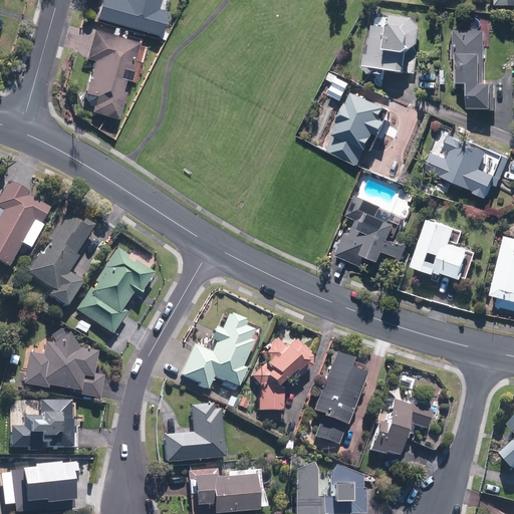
[(103,0),(98,17),(161,34),(168,10),(159,7),(160,0),(103,0)]
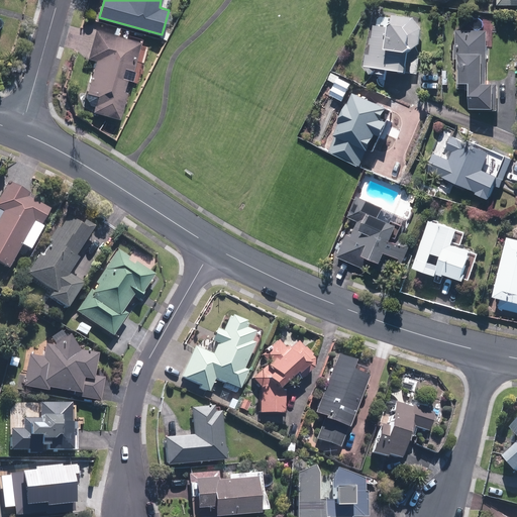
[(369,53),(368,65),(411,69),(413,47),(425,41),(427,26),(419,16),(397,13),(396,26),(378,24),(375,54),(369,53)]
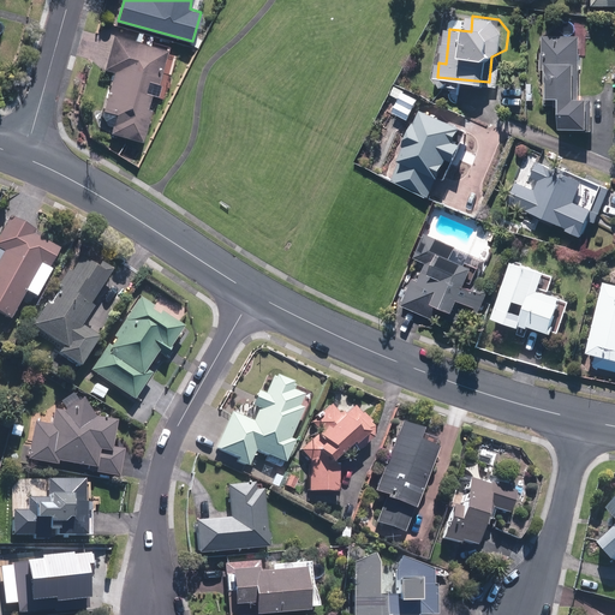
[(167,49),(114,35),(105,69),(115,71),(105,111),(118,114),(113,132),(142,141),(150,108),(149,108),(156,82),(157,83),(167,49)]
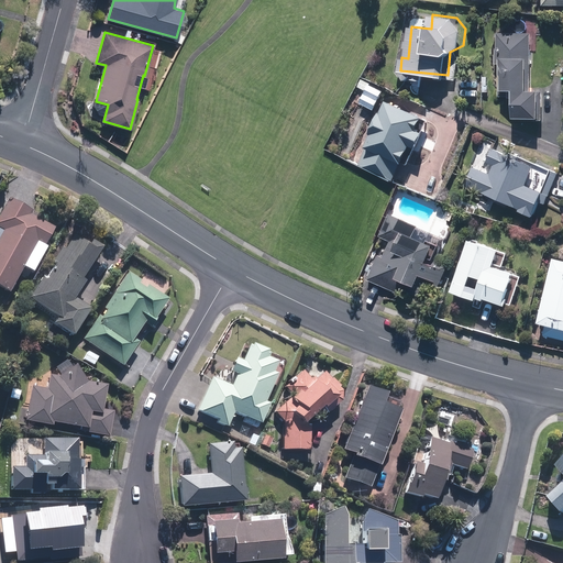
[(531,32),(498,33),(498,62),(500,62),(500,95),(519,95),(519,116),(543,116),(543,89),(531,89),(531,32)]
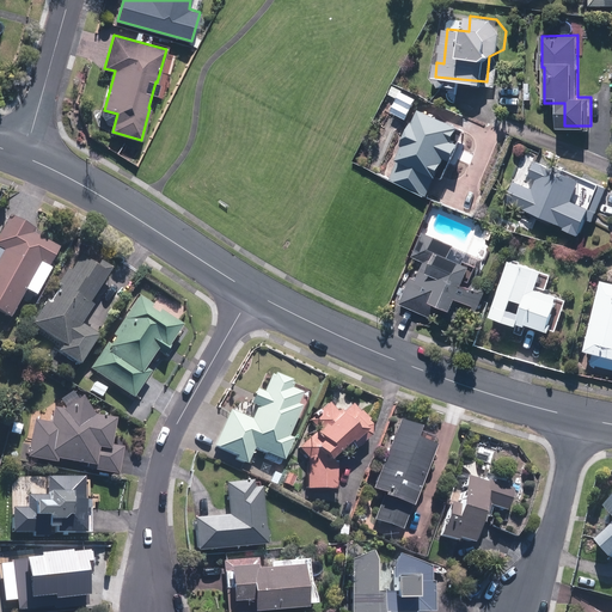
[(397,98),(391,111),(408,120),(420,98),(398,87),(393,96),(397,98)]
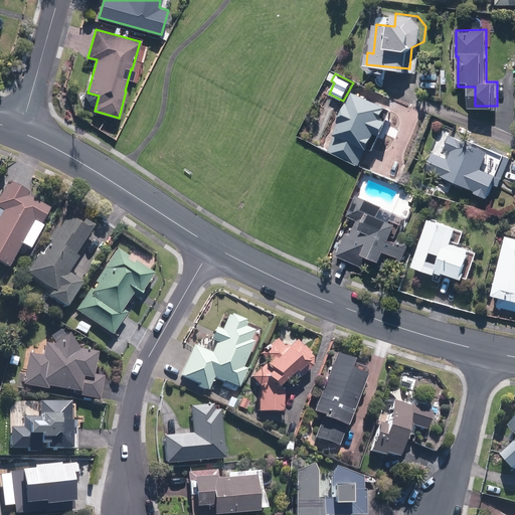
[(390,106),(358,91),(339,132),(339,131),(331,149),(362,163),(369,146),(371,147),(379,131),(384,133),(390,119),(385,117),(390,106)]
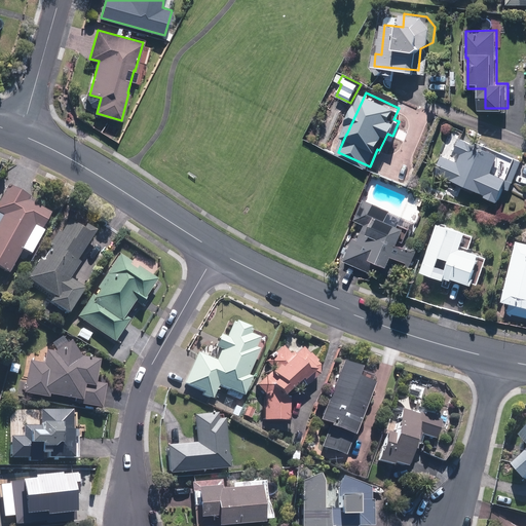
[(445,156),(439,173),(501,199),(511,179),(494,173),(502,154),(463,138),(458,151),(463,153),(460,162),(445,156)]
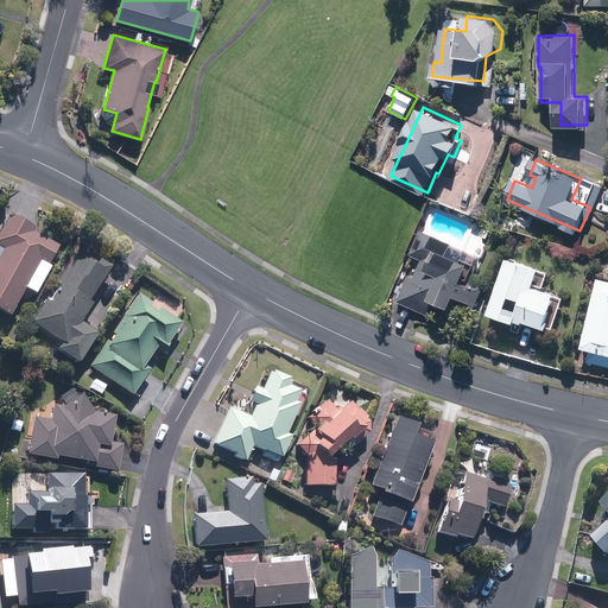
[(0,244),(6,248),(0,257),(0,308),(12,315),(43,261),(49,266),(61,246),(36,230),(39,226),(12,210),(0,229),(0,244)]
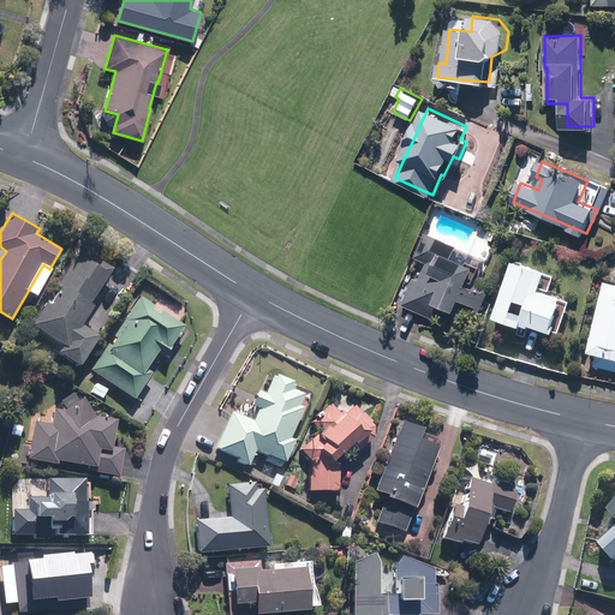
[(416,279),(405,305),(441,321),(443,315),(460,322),(467,306),(482,312),(491,290),(476,284),(482,268),(454,256),(458,246),(429,233),(418,257),(429,262),(421,280),(416,279)]
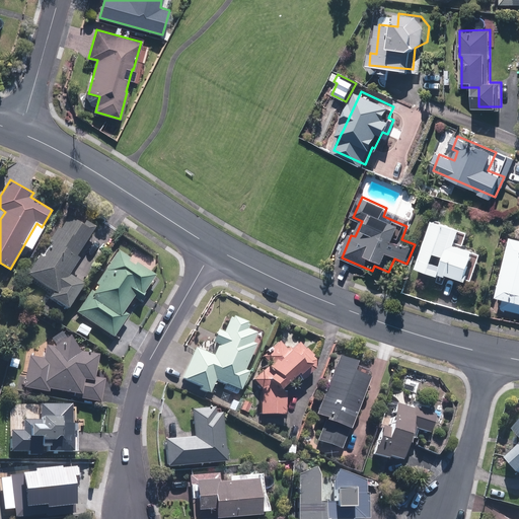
[(58,227),(27,274),(54,291),(50,298),(68,310),(85,284),(70,274),(80,260),(77,257),(96,227),(86,220),(83,225),(70,216),(62,230),(58,227)]
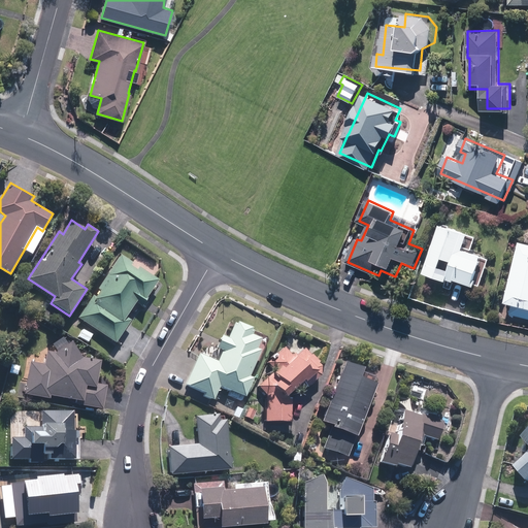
[(470,233),(441,224),(426,271),(450,279),(452,275),(476,284),(486,255),(465,249),(470,233)]
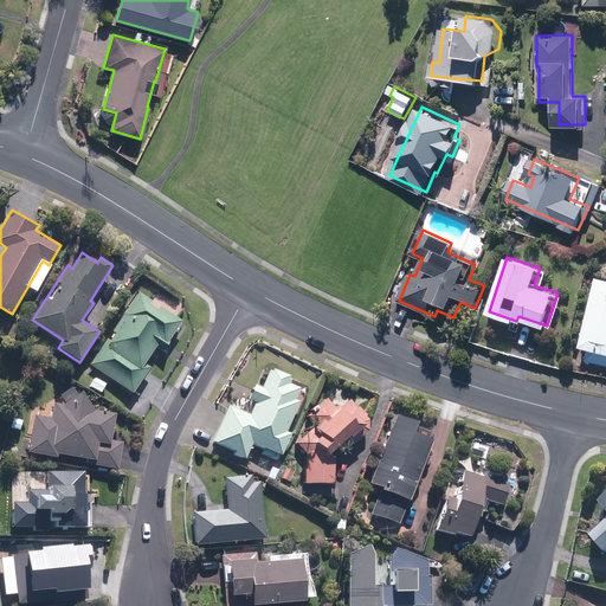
[(605,276),(601,276),(584,345),(591,346),(588,359),(605,362),(605,276)]
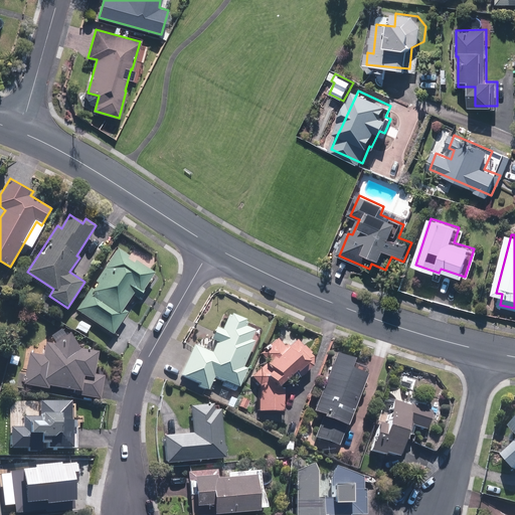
[(118,247),(76,311),(114,335),(127,315),(122,312),(137,290),(141,293),(155,272),(118,247)]
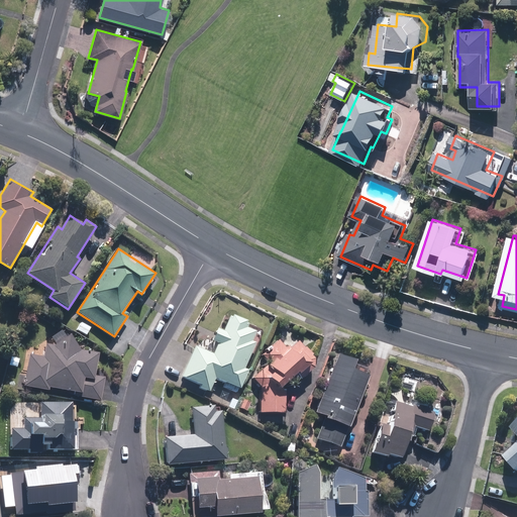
[(196,346),(182,377),(200,385),(199,388),(209,392),(215,377),(240,388),(248,371),(243,369),(251,351),(254,353),(264,334),(247,326),(249,322),(231,314),(224,330),(218,327),(212,341),(217,343),(213,353),(196,346)]
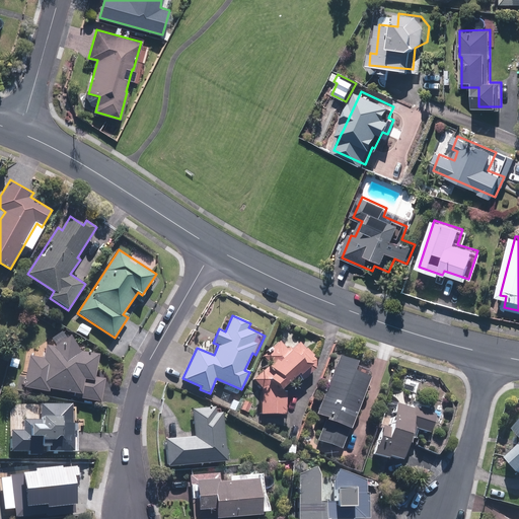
[(70,336),(55,347),(45,345),(44,359),(29,357),(25,387),(81,393),(81,401),(101,403),(104,376),(97,375),(100,353),(80,351),(70,336)]
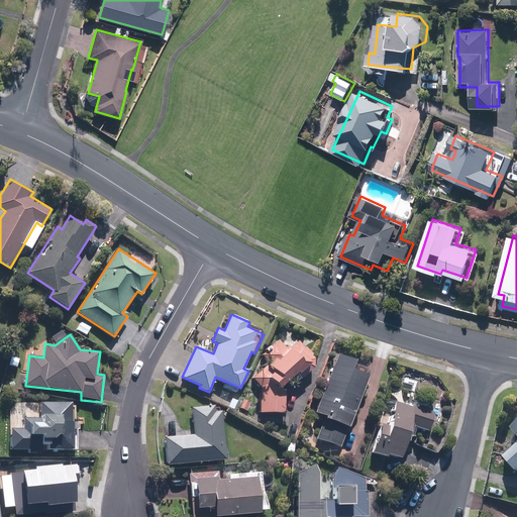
[(285,413),(286,384),(295,376),(300,380),(314,368),(315,358),(298,338),(286,348),(279,339),(261,355),(268,365),(252,378),(260,387),(259,412),(285,413)]
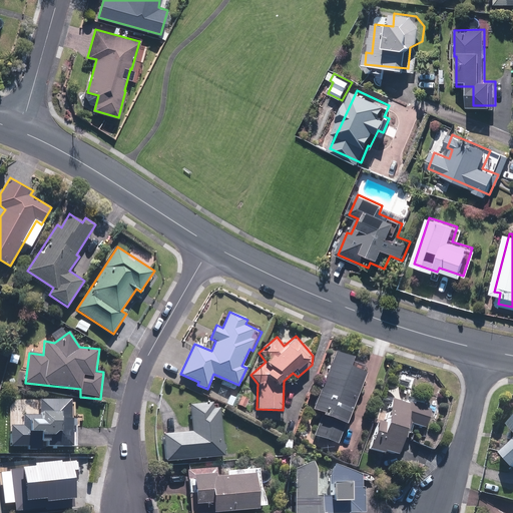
[(335,349),(312,408),(322,412),(312,439),(321,443),(323,438),(339,444),(369,367),(353,361),(355,356),(335,349)]
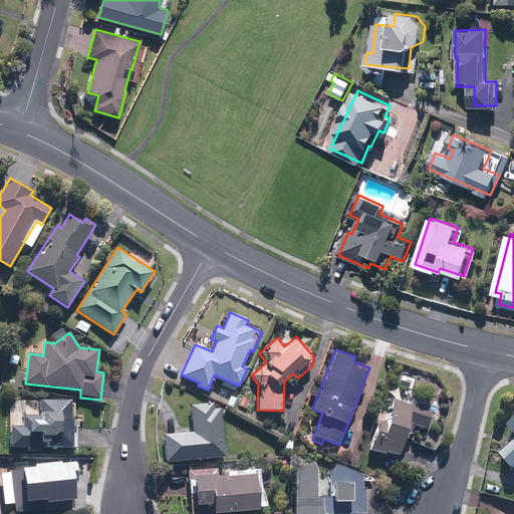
[(388,413),(381,411),(369,451),(383,455),(384,451),(400,456),(406,437),(409,438),(413,425),(427,429),(433,407),(393,395),(388,413)]
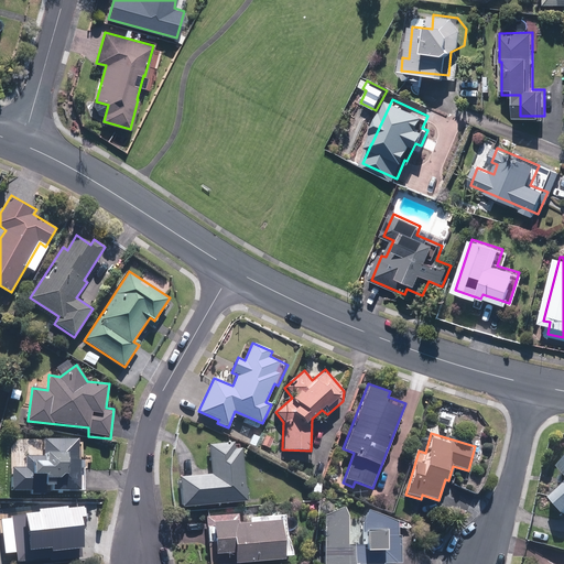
[(12,466),(11,489),(31,490),(31,494),(47,495),(47,489),(83,491),(84,459),(80,459),(82,440),(45,437),(44,455),(24,454),(24,466),(12,466)]
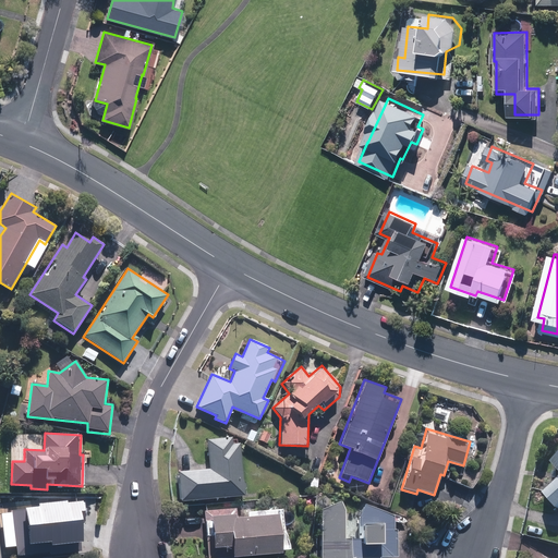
[(234,444),(234,437),(206,439),(207,468),(178,470),(180,501),(245,497),(242,443),(234,444)]
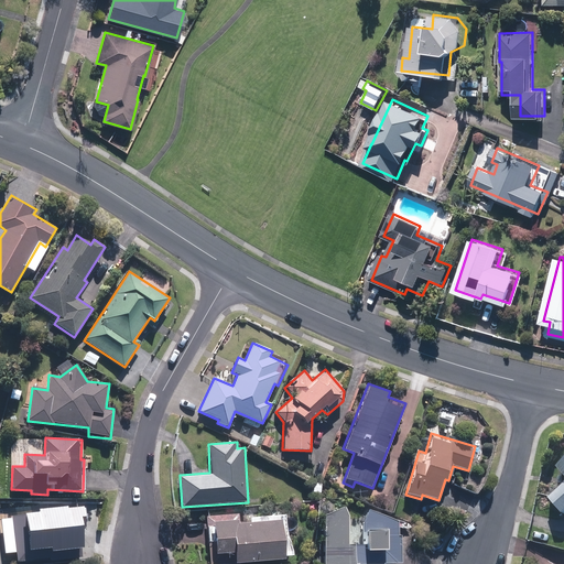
[(563,464),(562,466),(563,468),(563,485),(552,496),(563,508),(563,464)]
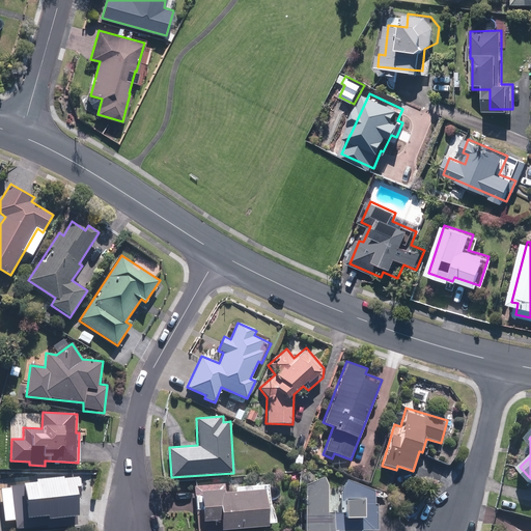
[(373,492),(347,480),(340,490),(325,490),(326,476),(305,486),(303,530),(375,530),(376,504),(373,504),(373,492)]
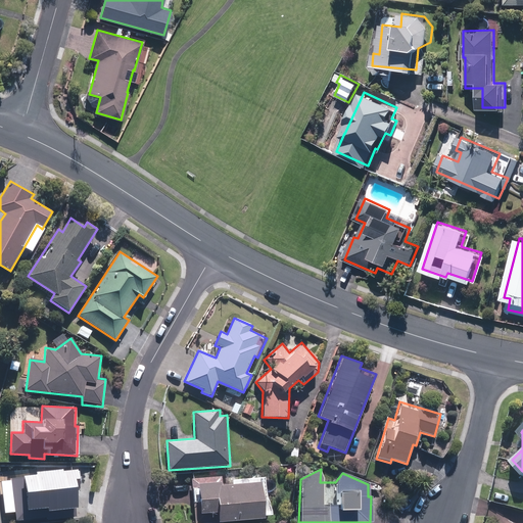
[(221,476),(191,477),(192,503),(198,503),(199,515),(217,514),(218,522),(264,520),(264,515),(271,515),(268,475),(230,477),(230,481),(222,482),(221,476)]
